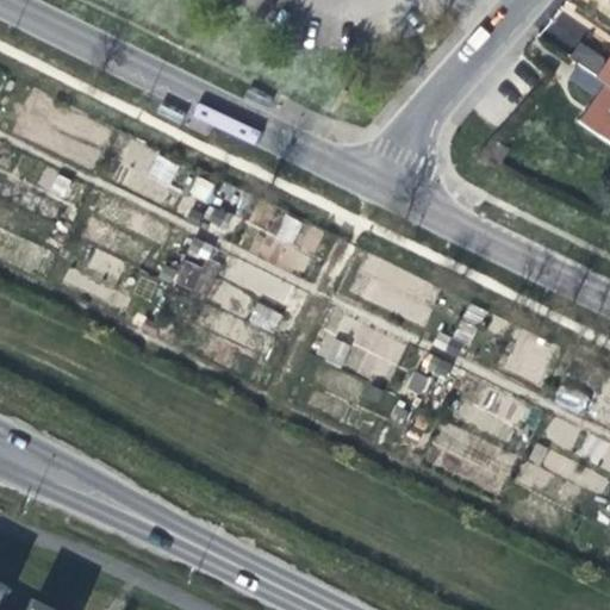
[(609,85),(609,64),(608,68),(604,67),(603,58),(580,44),(571,58),(580,64),(609,85)]
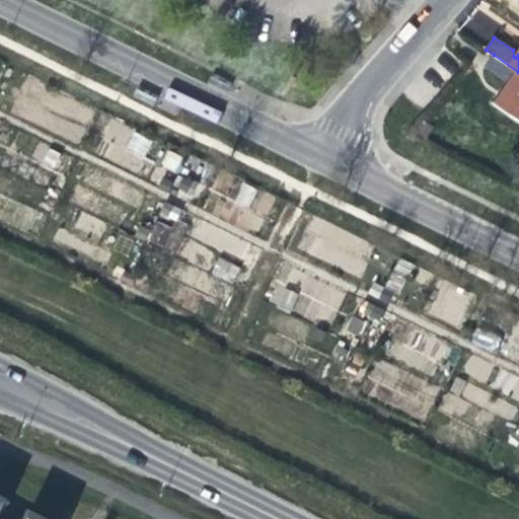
[(518,119),(518,72),(494,55),(485,67),(504,80),(510,78),(513,79),(504,93),(497,104),(518,119)]
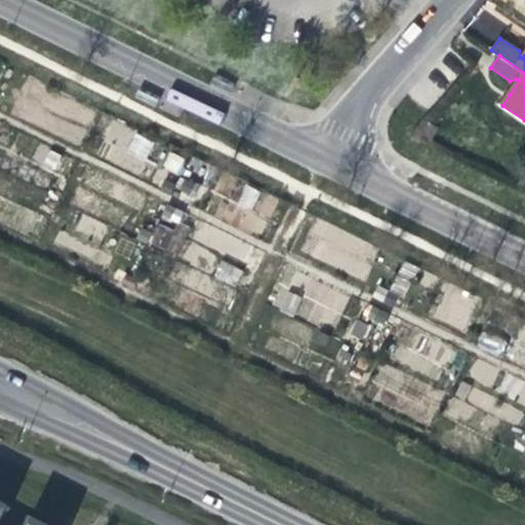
[(235,84),(213,75),(210,83),(232,92),(235,84)]
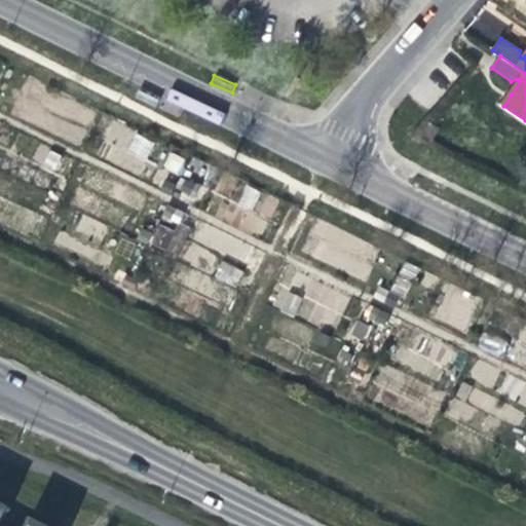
[(161,97),(140,87),(136,96),(157,105),(161,97)]
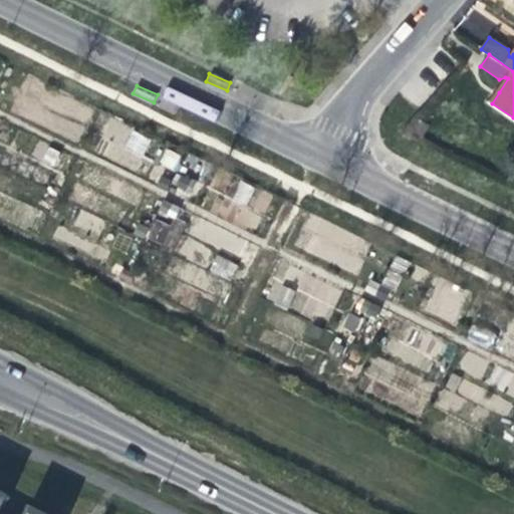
[(169,192),(173,184),(168,181),(164,189),(169,192)]
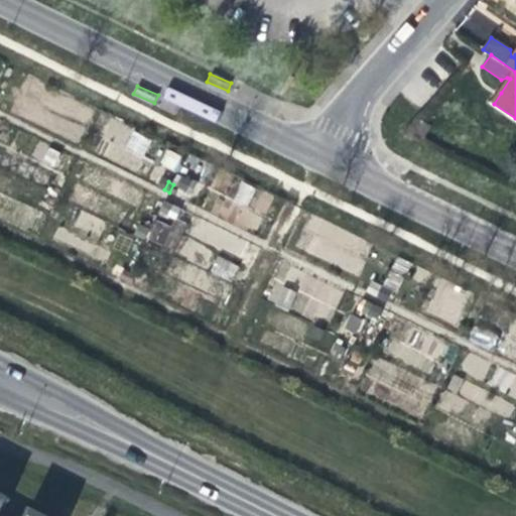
[(174,195),(179,186),(173,184),(169,192),(174,195)]
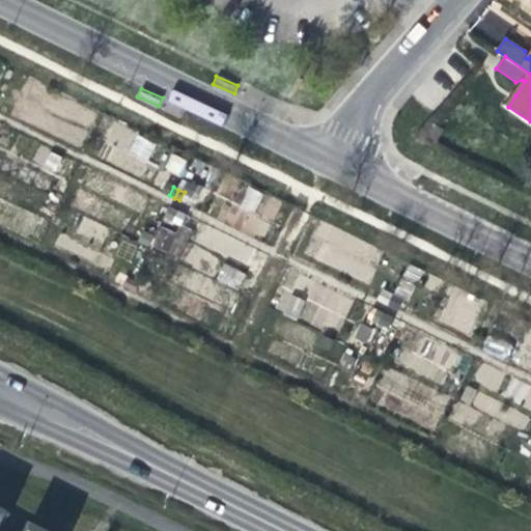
[(166,216),(170,207),(164,204),(160,213),(166,216)]
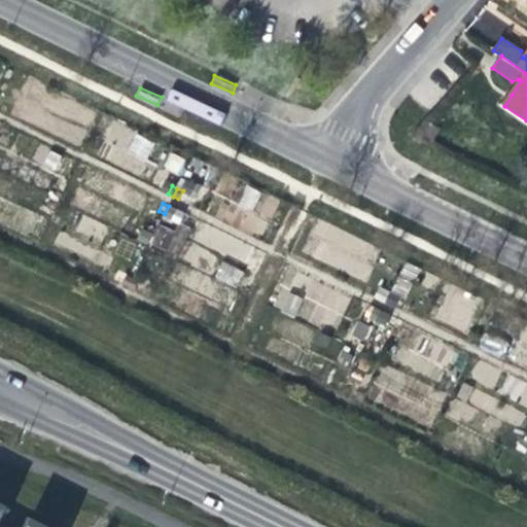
[(170,217),(174,208),(169,206),(165,214),(170,217)]
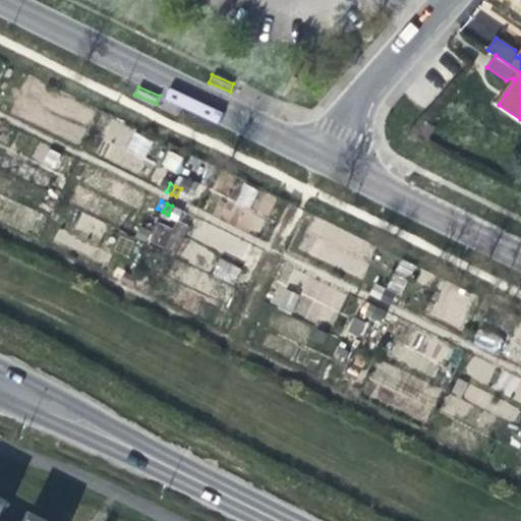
[(234,283),(240,267),(220,258),(213,275),(234,283)]
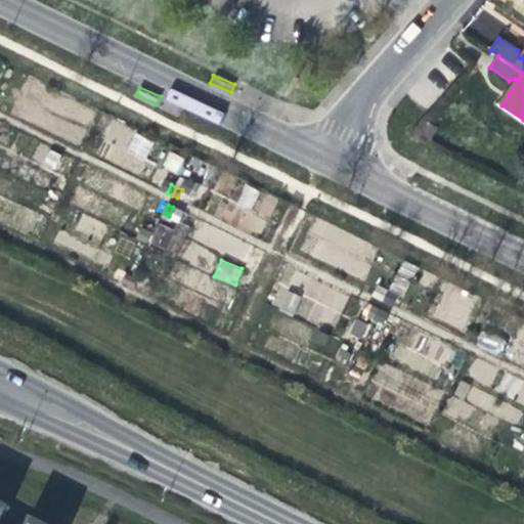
[(129,285),(133,276),(127,273),(123,281),(129,285)]
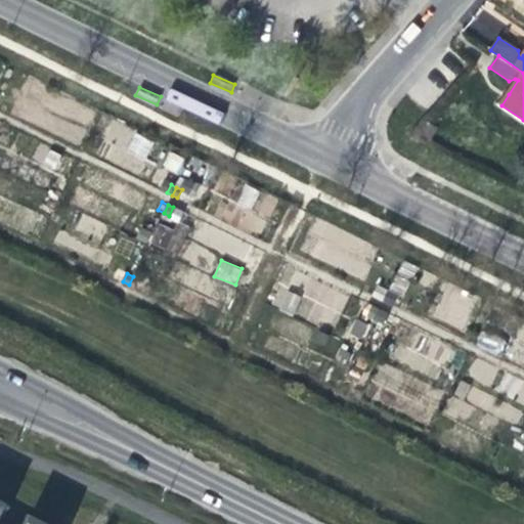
[(134,288),(138,279),(133,276),(129,285),(134,288)]
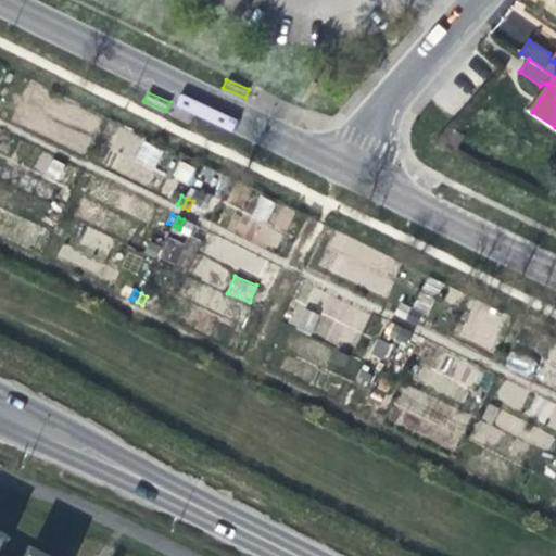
[(407,318),(413,310),(406,307),(402,315),(407,318)]
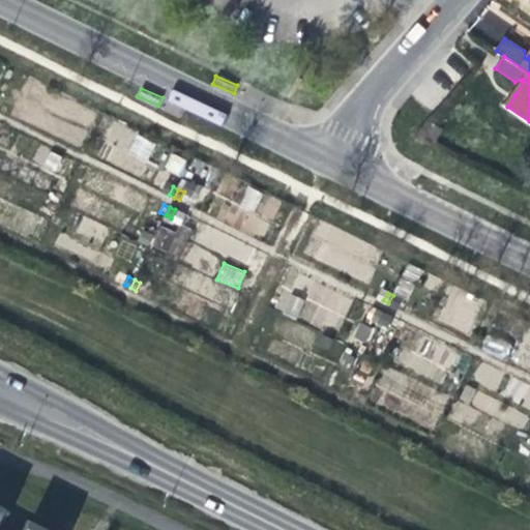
[(394,306),(399,298),(393,295),(388,303),(394,306)]
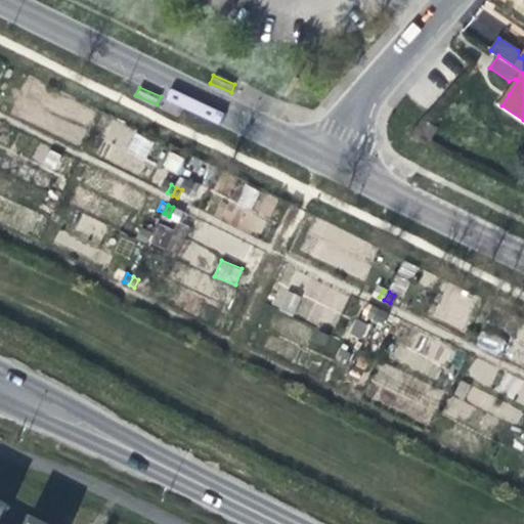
[(376,317),(380,310),(375,307),(370,315),(376,317)]
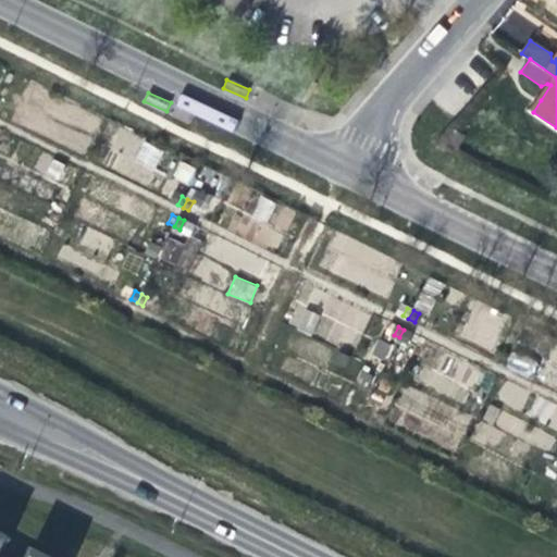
[(406,341),(410,332),(404,330),(399,337),(406,341)]
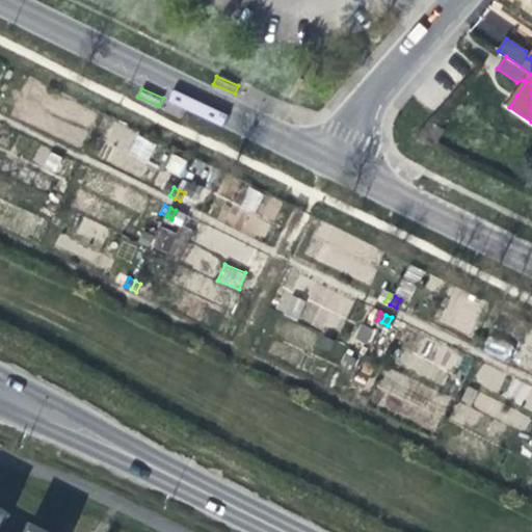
[(345,395),(349,388),(343,384),(340,393),(345,395)]
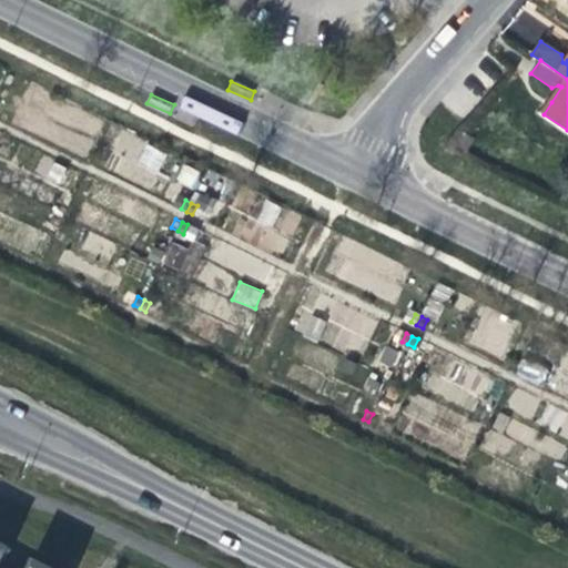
[(374,425),(378,416),(373,414),(368,422),(374,425)]
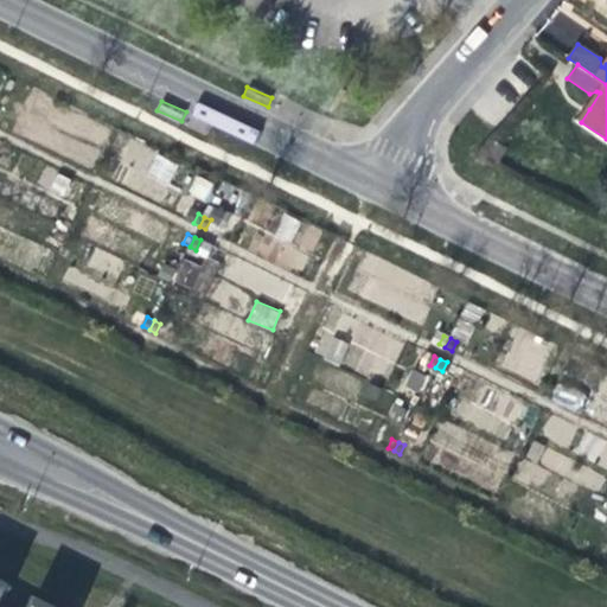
[(1,606),(13,587),(0,580),(0,606),(53,606),(37,599),(32,606),(1,606)]
